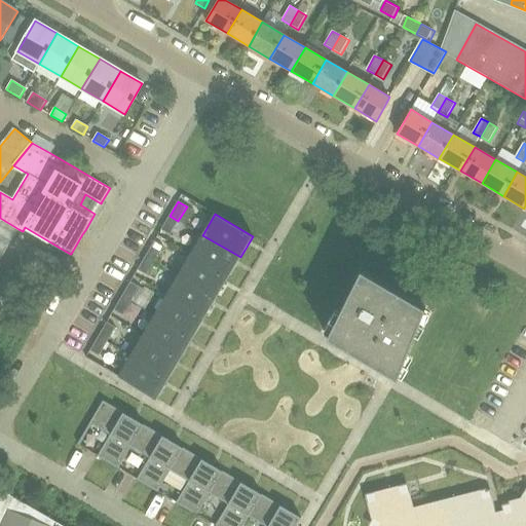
[(170,216),(160,230),(170,235),(178,221),(170,216)]
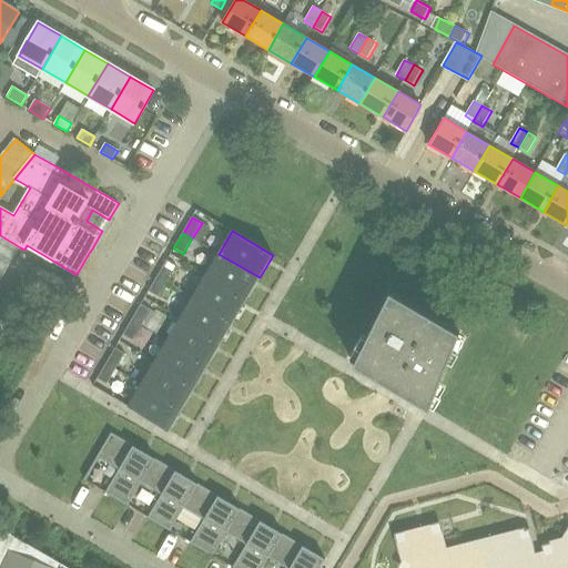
[(0,274),(20,247),(0,235),(0,274)]
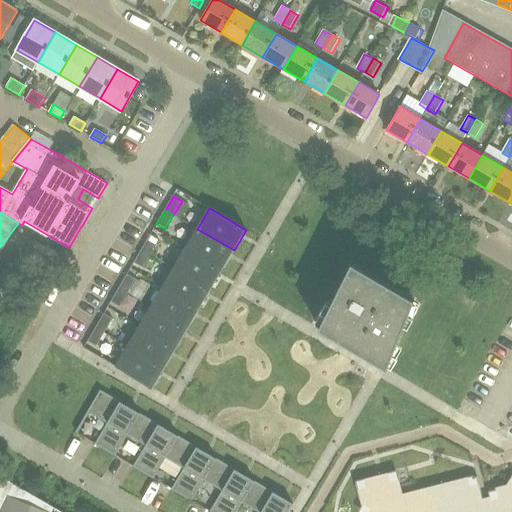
[(222,270),(234,250),(197,229),(186,248),(222,270)]
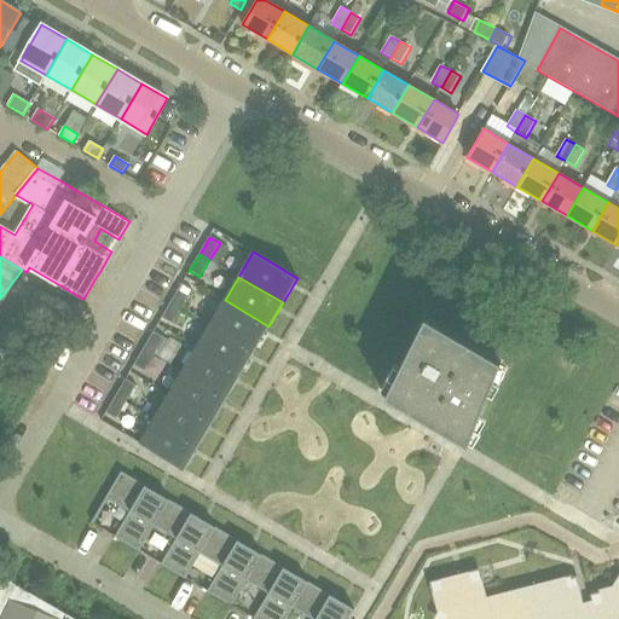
[(181,307),(192,290),(181,284),(172,301),(181,307)]
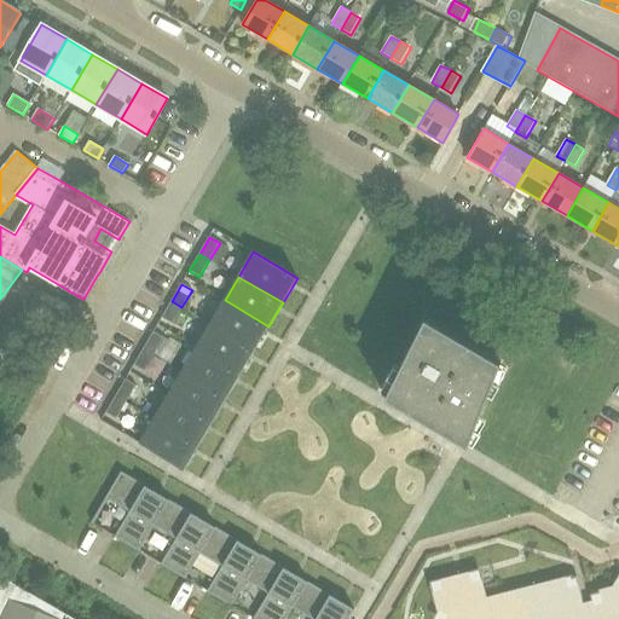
[(225,300),(210,324),(255,350),(268,327),(225,300)]
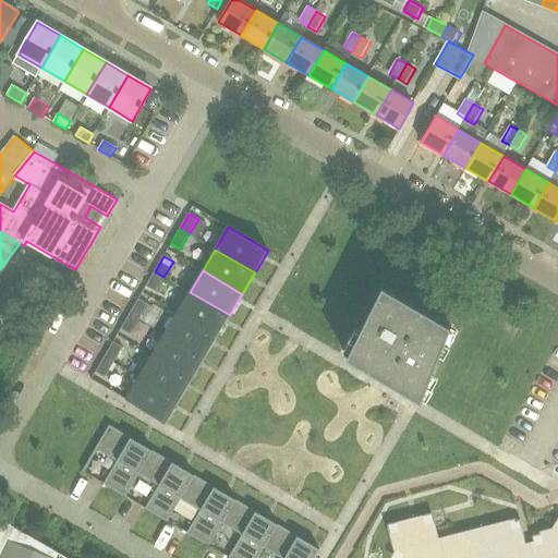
[(155,271),(146,286),(155,292),(164,277),(155,271)]
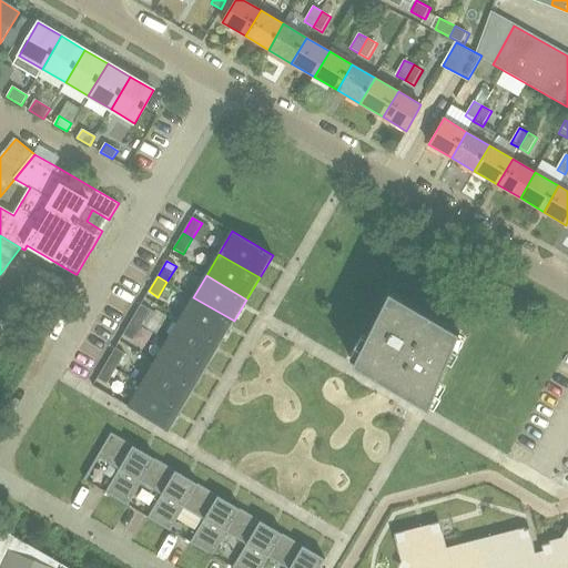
[(389,291),(353,363),(428,407),(459,332),(389,291)]
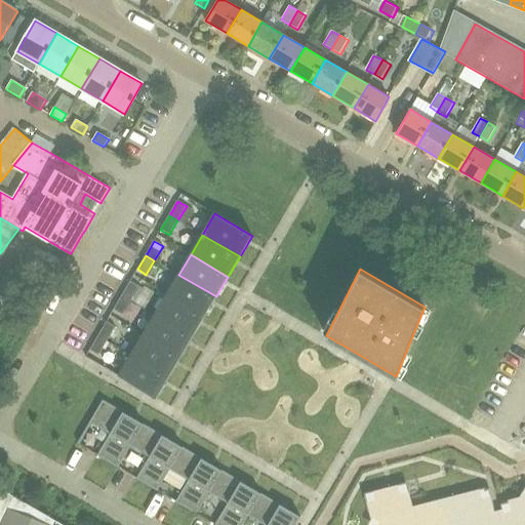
[(178,275),(166,294),(204,317),(216,296),(178,275)]
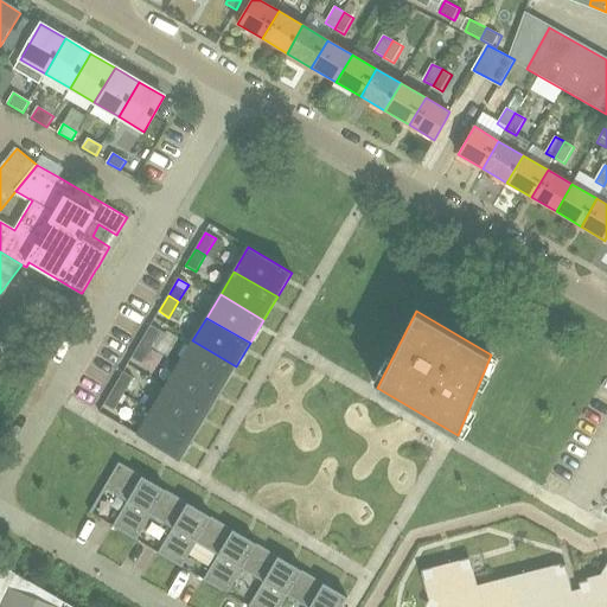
[(151,347),(160,331),(151,325),(141,342),(151,347)]
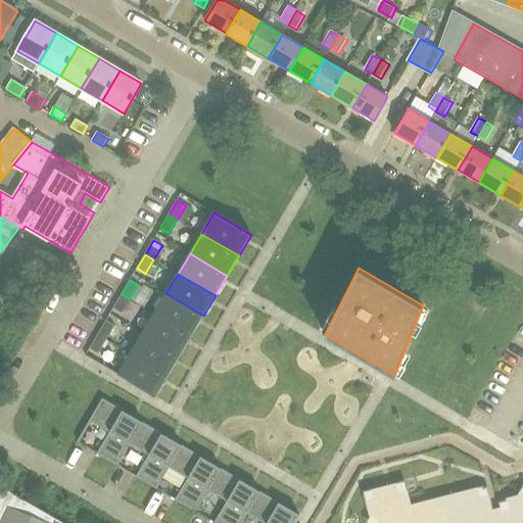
[(203,316),(165,293),(154,314),(191,336),(203,316)]
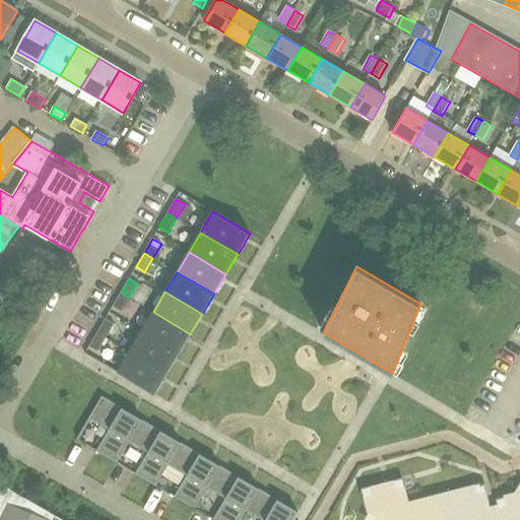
[(121,293),(112,307),(121,312),(129,298),(121,293)]
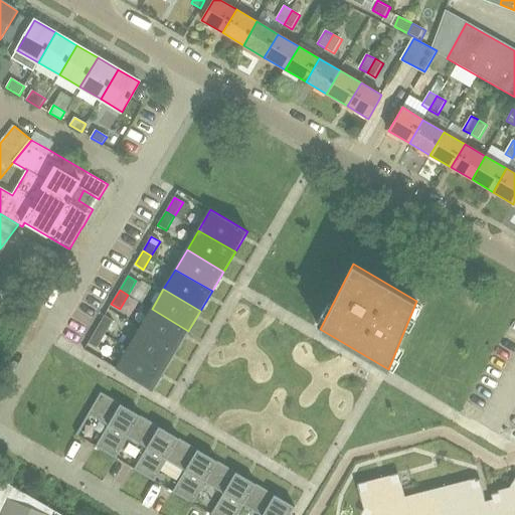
[(177,350),(188,331),(152,309),(140,329),(177,350)]
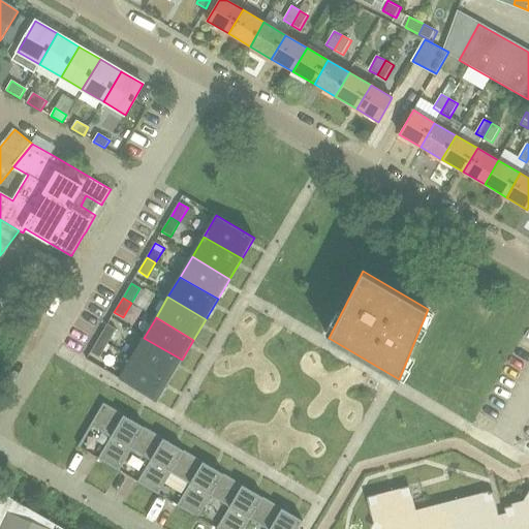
[(107,344),(116,330),(107,324),(98,338),(107,344)]
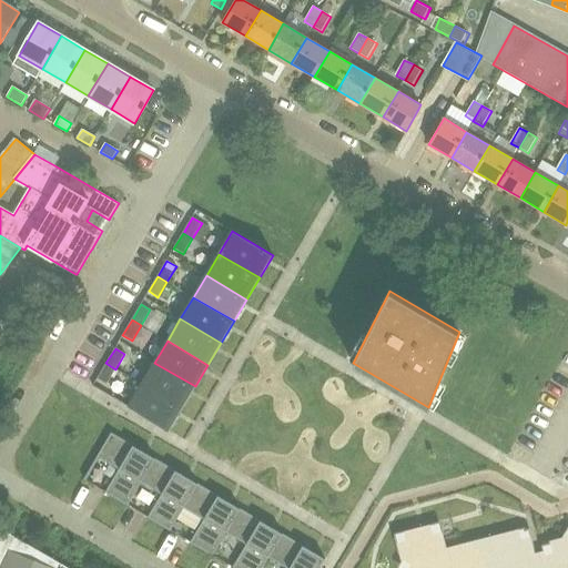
[(105,363),(97,378),(107,384),(115,369),(105,363)]
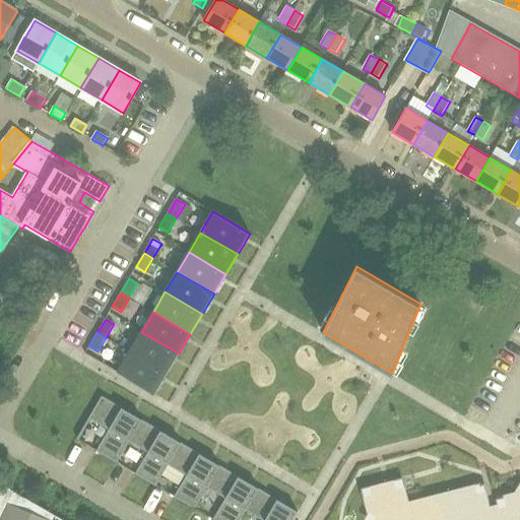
[(141,332),(130,351),(167,374),(179,353),(141,332)]
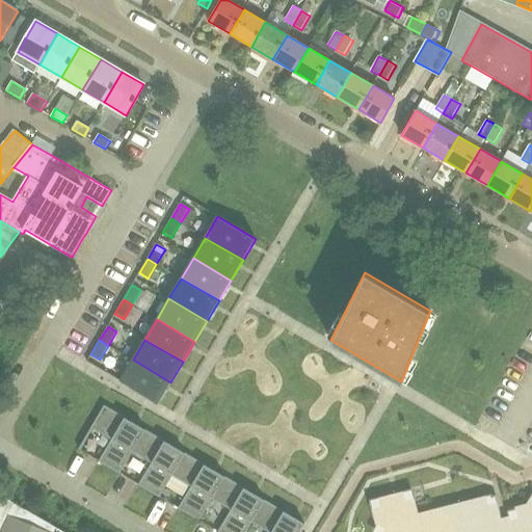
[(133,360),(121,381),(158,403),(170,382),(133,360)]
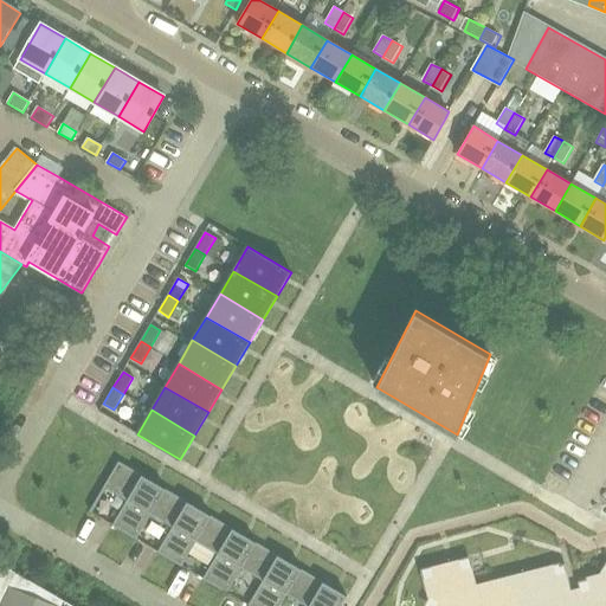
[(105,485),(128,498),(113,526),(136,540),(153,513),(166,490),(118,462),(105,485)]
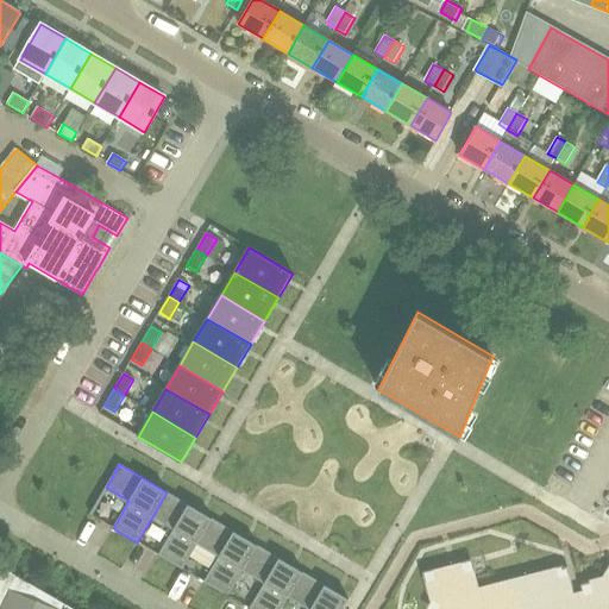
[(212,519),(167,493),(154,515),(175,528),(158,556),(182,570),(199,542),(212,519)]
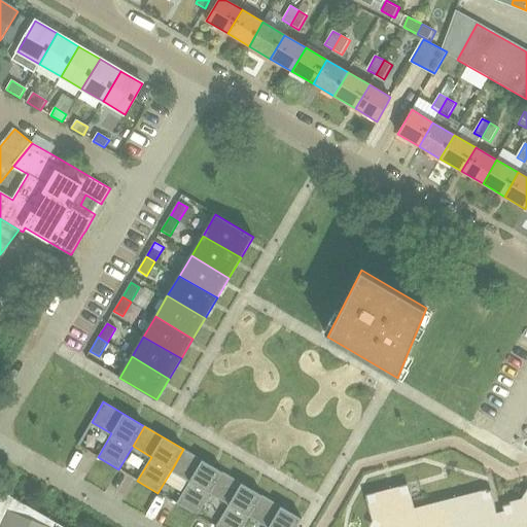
[(183,449),(172,469),(190,480),(176,503),(198,516),(211,492),(222,472),(183,449)]
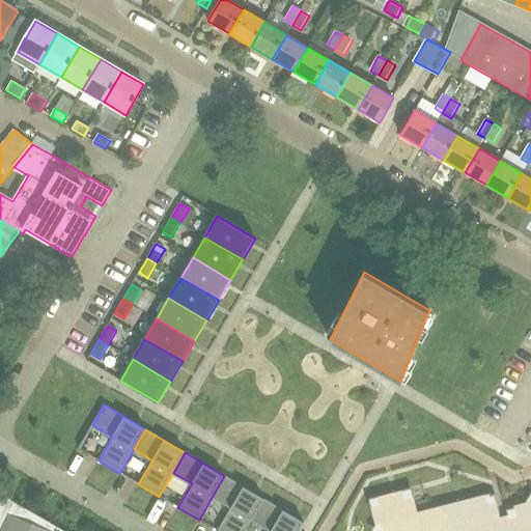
[(224,476),(213,496),(231,507),(218,530),(217,530),(245,530),(252,520),(264,500),(224,476)]
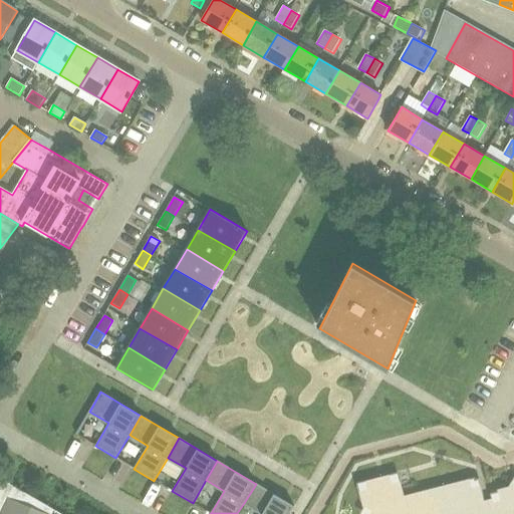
[(513,513),(513,489),(512,488),(490,494),(491,499),(484,500),(479,479),(403,498),(400,486),(383,490),(380,479),(359,485),(365,508),(362,513),(363,513),(513,513)]
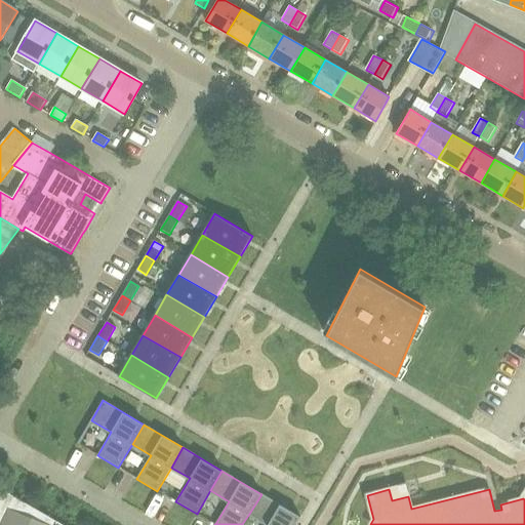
[(1,495),(0,498),(0,524),(63,524),(3,490),(1,495)]
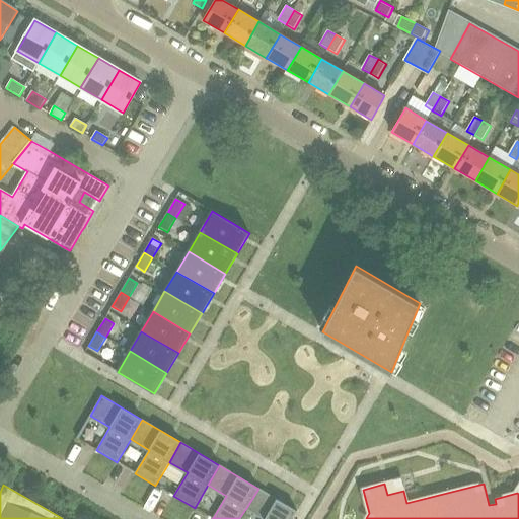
[(258,489),(246,508),(265,518),(292,518),(297,511),(258,489)]
